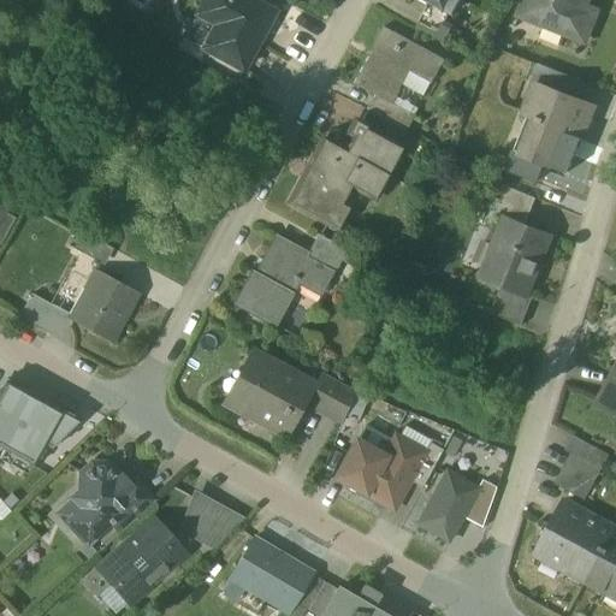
[(274,12),(252,0),(203,0),(196,16),(215,27),(202,49),(242,71),(274,12)]
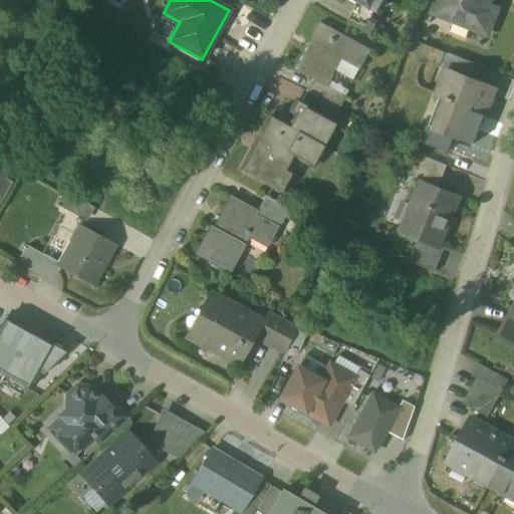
[(381,0),(357,0),(376,10),(381,0)]
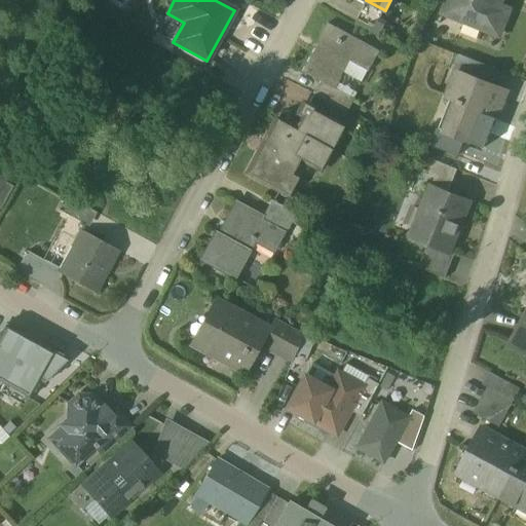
[(447,0),(442,14),(499,37),(511,9),(500,6),(502,0),(447,0)]
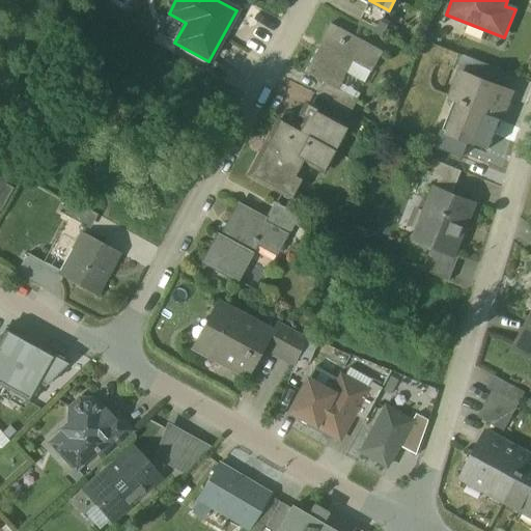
[(391,23),(368,9),(360,26),(383,38),(391,23)]
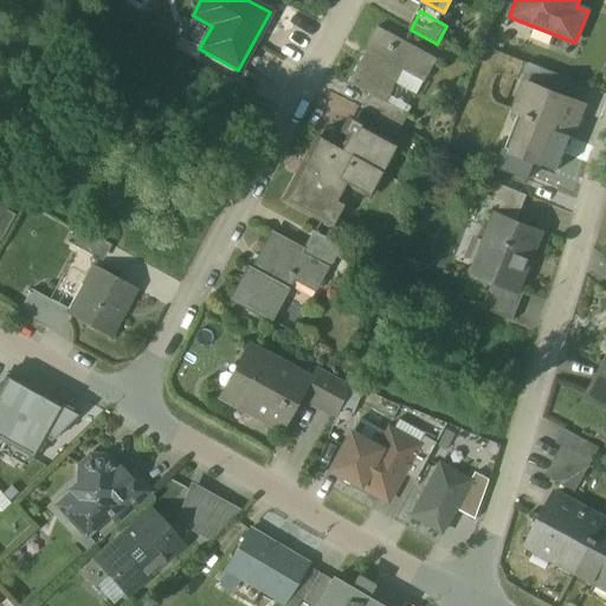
[(439,60),(380,28),(349,85),(371,97),(386,105),(386,103),(410,116),(439,60)]
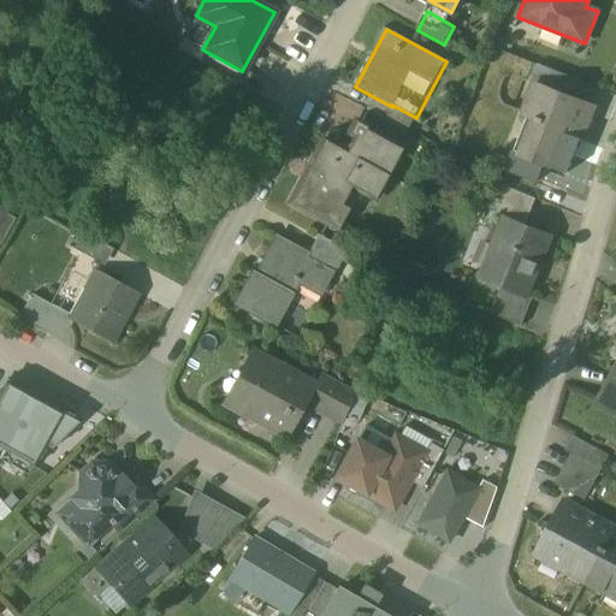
[(584,83),(538,65),(531,84),(537,87),(538,84),(578,100),(584,83)]
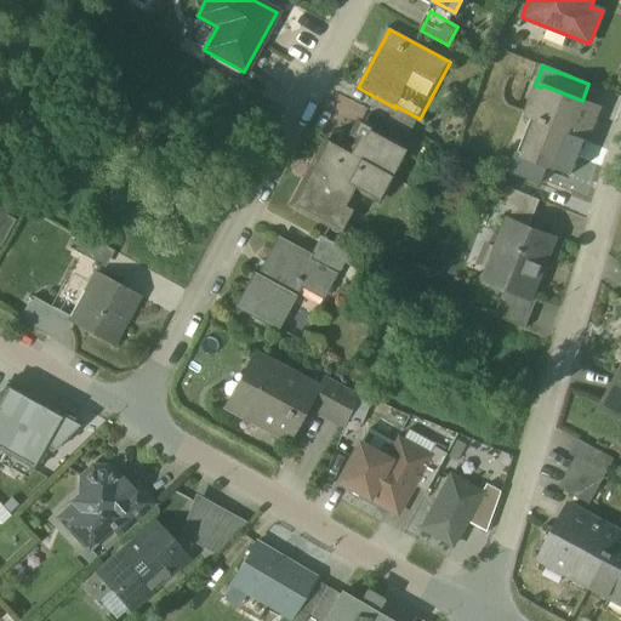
[(582,101),(542,85),(541,87),(530,115),(542,119),(527,157),(571,175),(598,108),(582,101)]
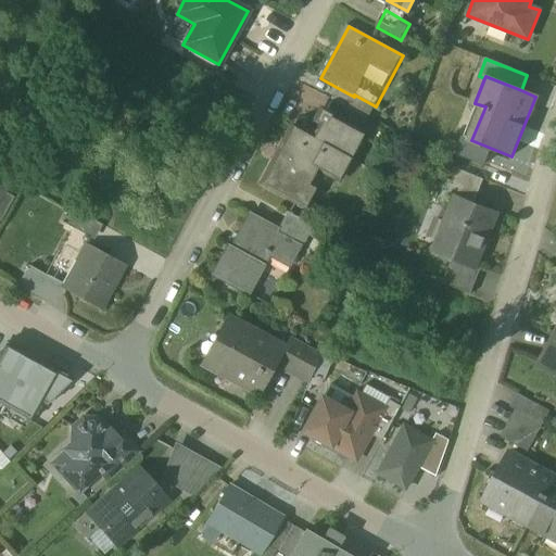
[(376,106),(354,95),(354,97),(340,89),(332,101),(335,102),(368,121),(376,106)]
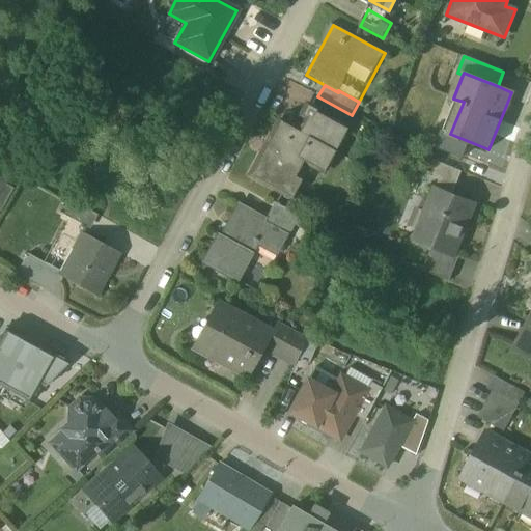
[(352,115),(319,98),(312,111),(344,128),(352,115)]
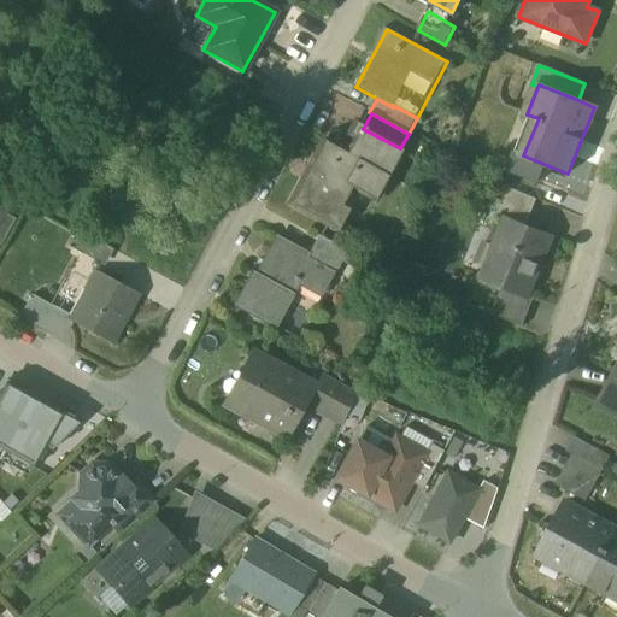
[(350,154),(327,144),(294,205),(340,230),(362,191),(376,199),(403,151),(400,148),(363,129),(350,154)]
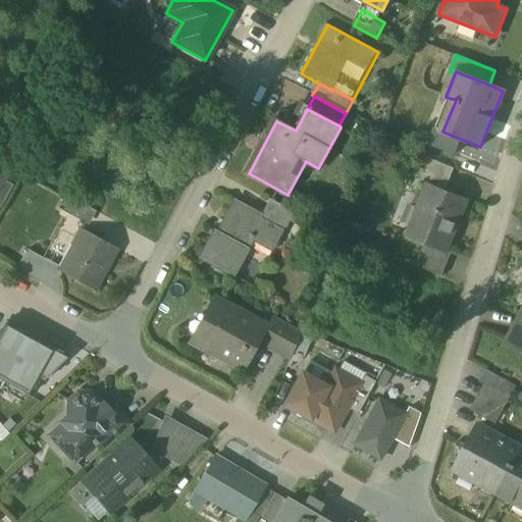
[(454,169),(430,161),(425,174),(449,184),(454,169)]
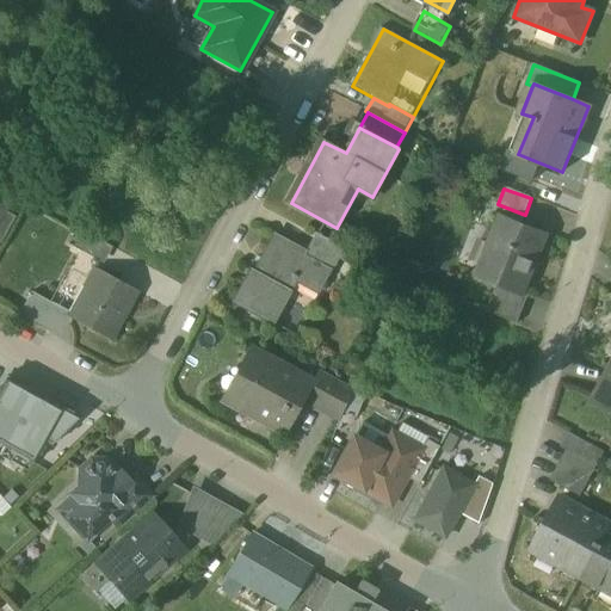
[(16,217),(2,210),(0,213),(0,244),(1,245),(16,217)]
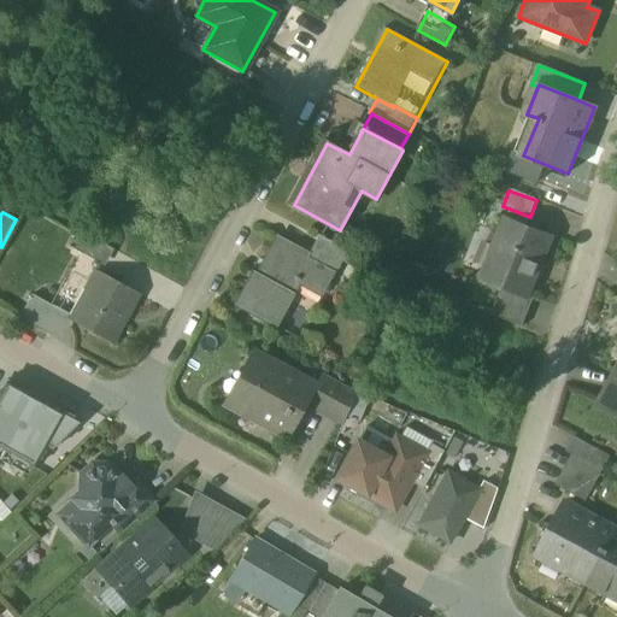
[(552,238),(503,219),(480,280),(529,298),(552,238)]
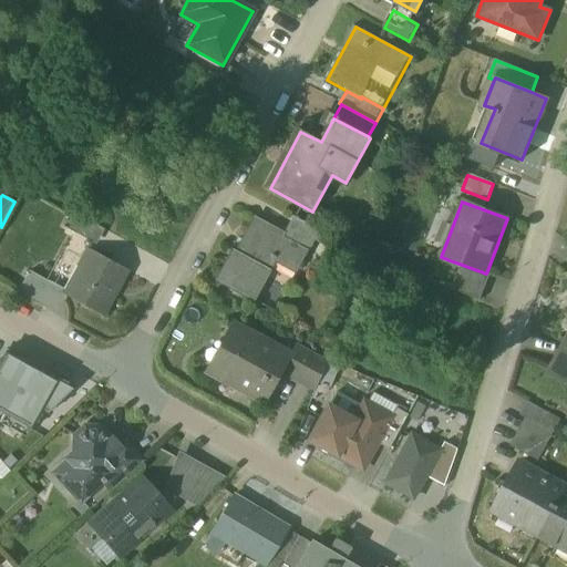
[(100,227),(78,215),(68,233),(91,245),(100,227)]
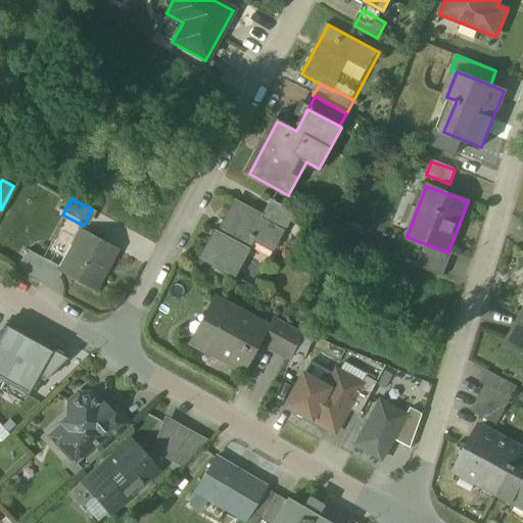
[(295,214),(274,202),(265,219),(264,221),(285,232),(295,214)]
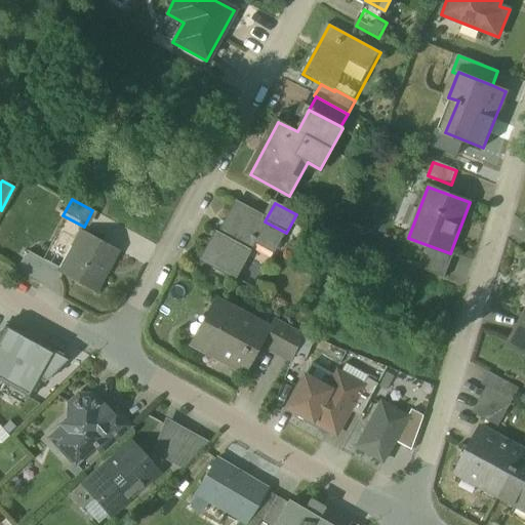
[(266,219),(237,204),(226,226),(229,227),(223,238),(217,235),(203,261),(236,280),(256,242),(276,252),(286,233),(265,221),(266,219)]
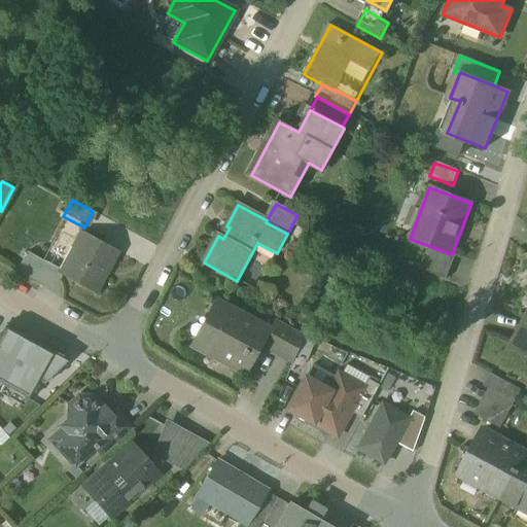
[(118,252),(80,232),(60,270),(58,273),(61,275),(96,294),(118,252)]
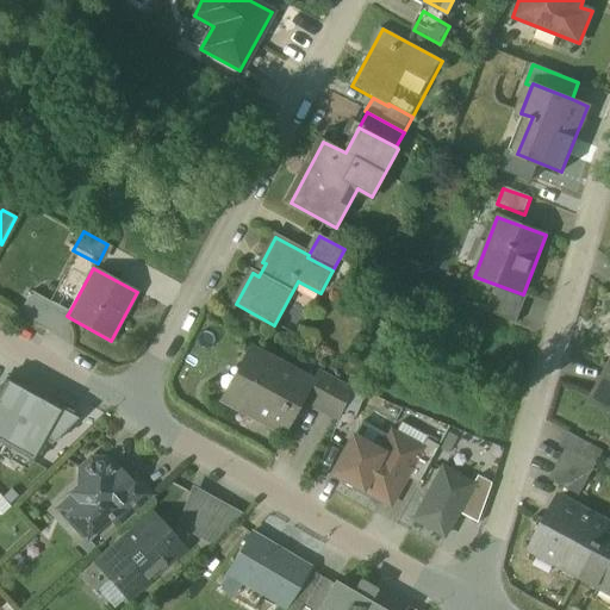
[(69,312),(32,292),(19,316),(48,331),(68,322),(70,318),(67,316),(69,312)]
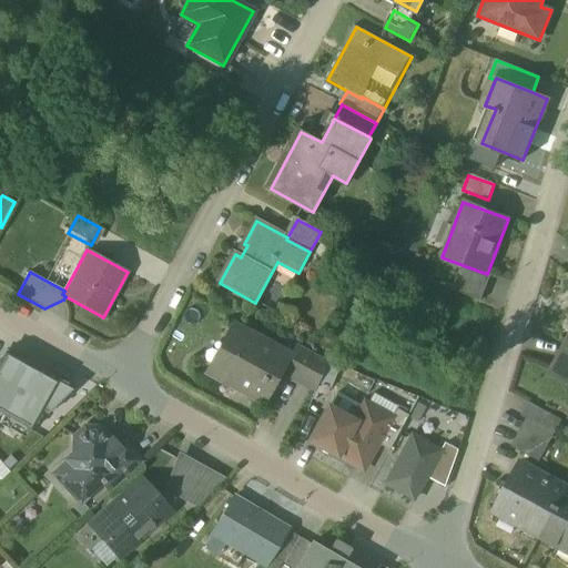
[(501,301),(506,276),(490,274),(486,298),(501,301)]
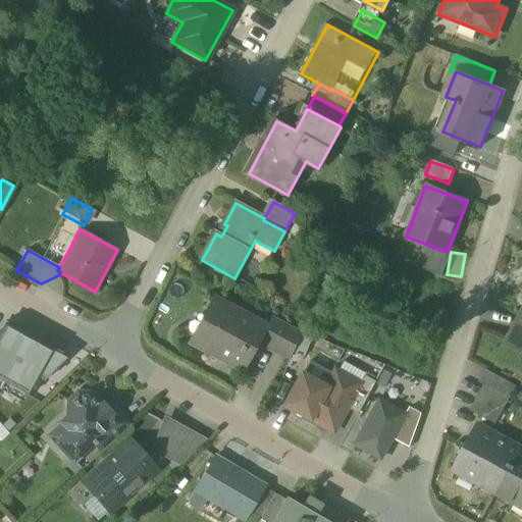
[(267,326),(214,299),(213,301),(215,301),(206,317),(205,316),(191,343),(244,370),(267,326)]
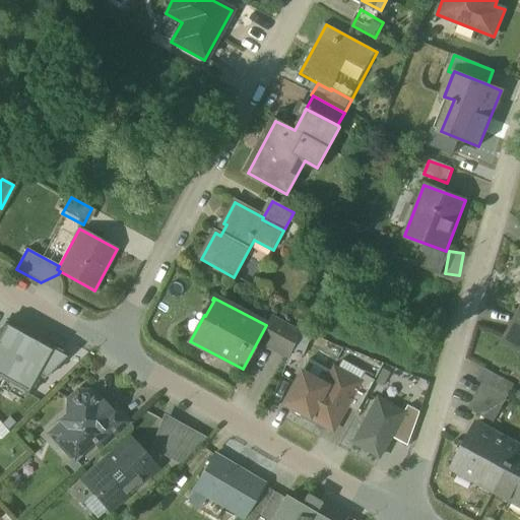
[(519,317),(516,315),(502,343),(516,350),(518,347),(519,347),(519,317)]
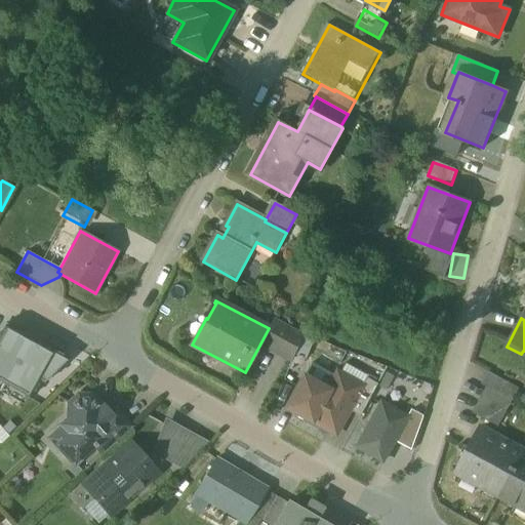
[(301,333),(279,322),(266,346),(268,347),(269,346),(291,357),(290,359),(291,360),(301,333)]
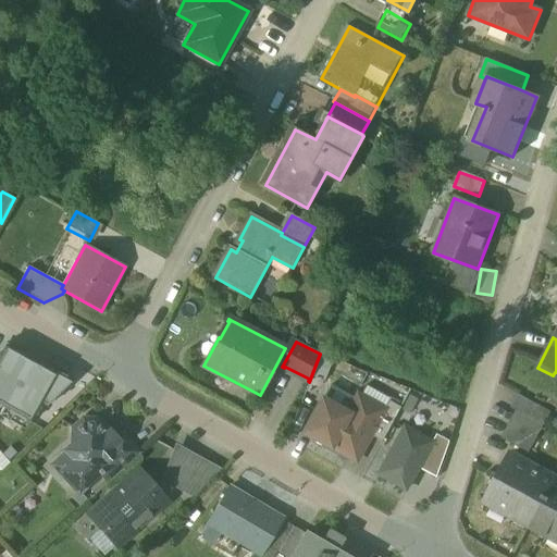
[(0,404),(3,407),(29,359),(7,348),(0,358),(0,404)]
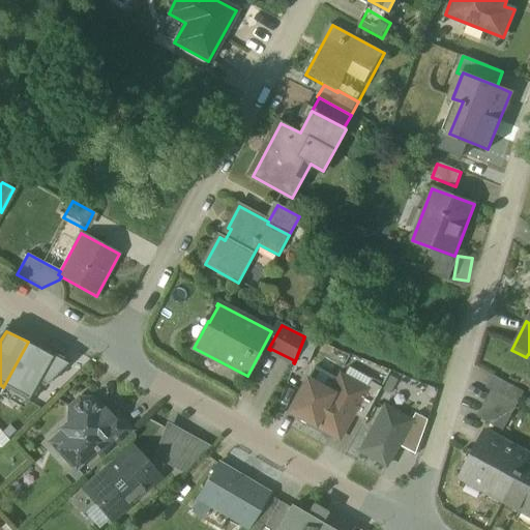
[(39,384),(45,387),(68,363),(28,342),(3,387),(30,401),(39,384)]
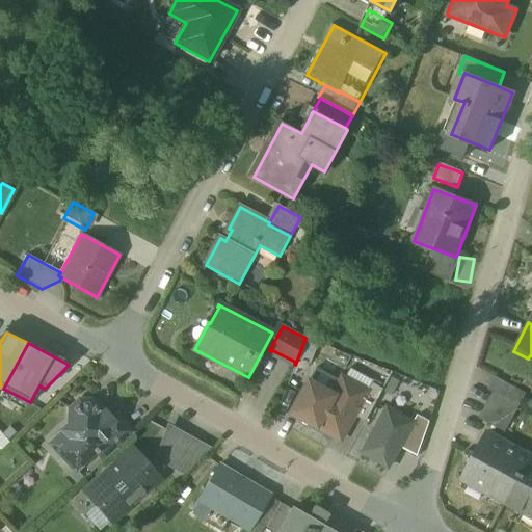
[(310,369),(299,363),(293,373),(303,379),(310,369)]
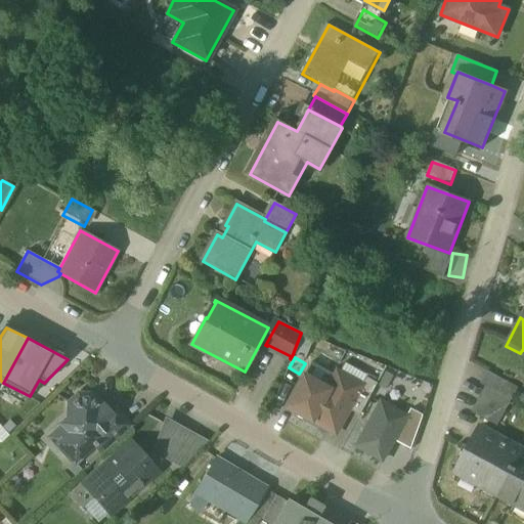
[(337,372),(326,389),(329,390),(311,422),(335,434),(348,409),(361,386),(360,385),(337,372)]
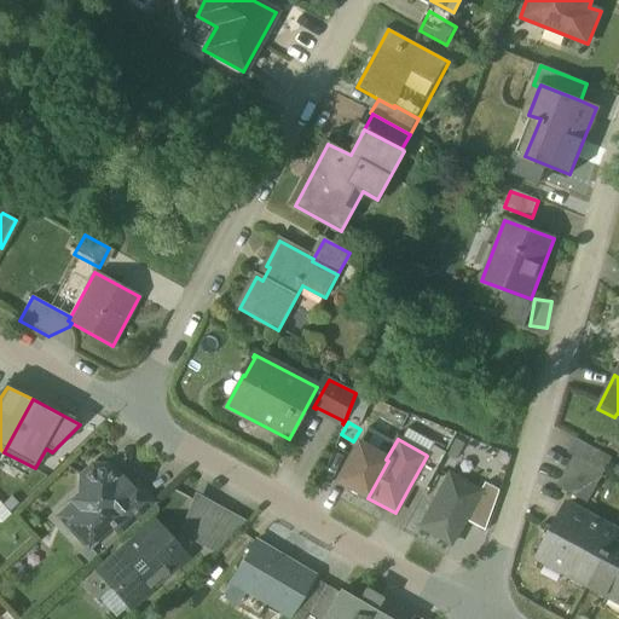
[(386,460),(358,444),(337,481),(368,498),(388,461),(386,460)]
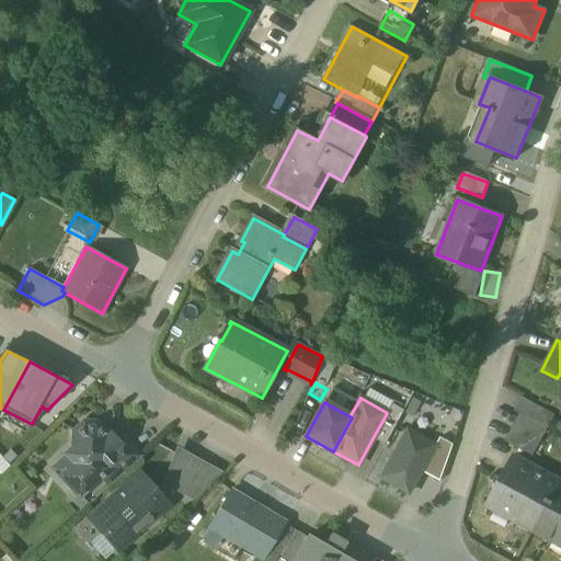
[(553,418),(523,402),(516,415),(522,418),(547,431),(553,418)]
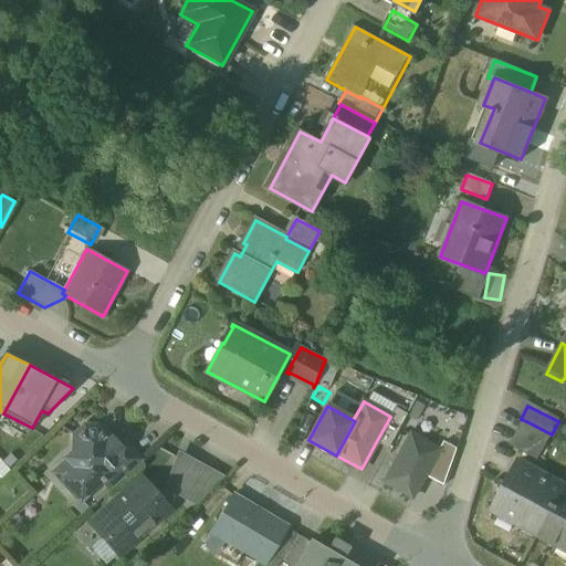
[(395,407),(389,416),(390,417),(376,442),(388,449),(407,415),(395,407)]
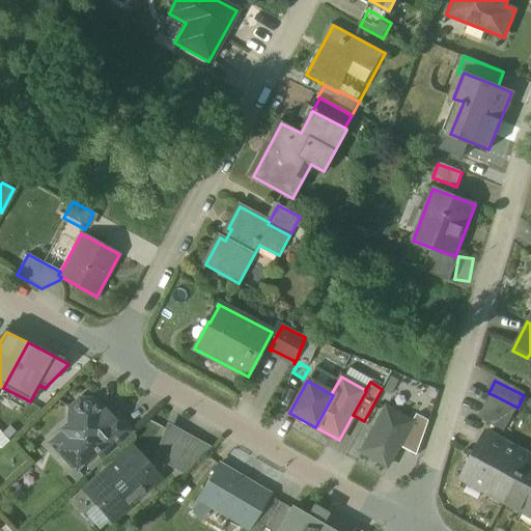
[(518,408),(494,395),(480,421),(504,434),(518,408)]
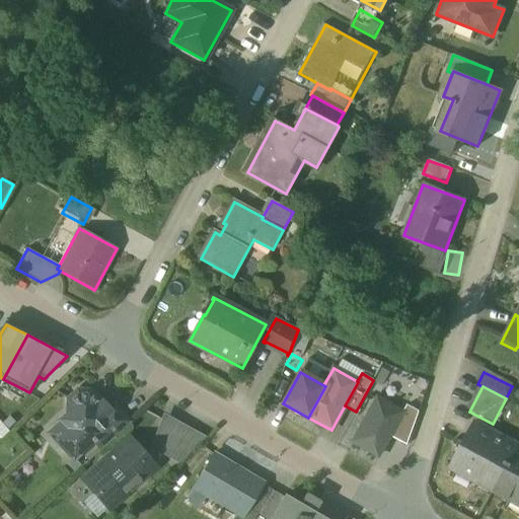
[(97,400),(90,392),(78,392),(70,399),(69,412),(60,420),(68,429),(57,439),(73,457),(91,441),(93,443),(95,441),(101,448),(129,424),(114,406),(109,410),(99,398),(97,400)]
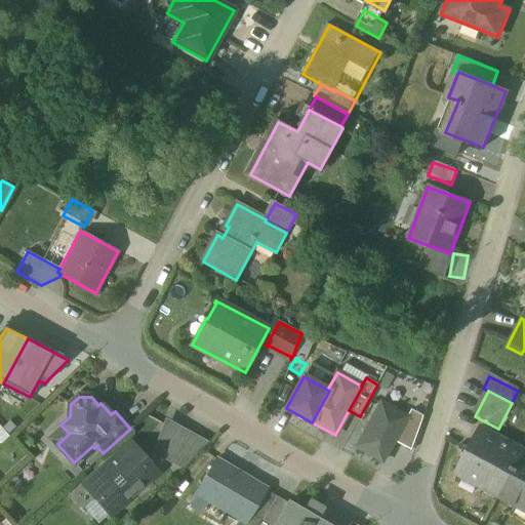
[(395,441),(408,418),(381,403),(357,447),(384,461),(395,441)]
